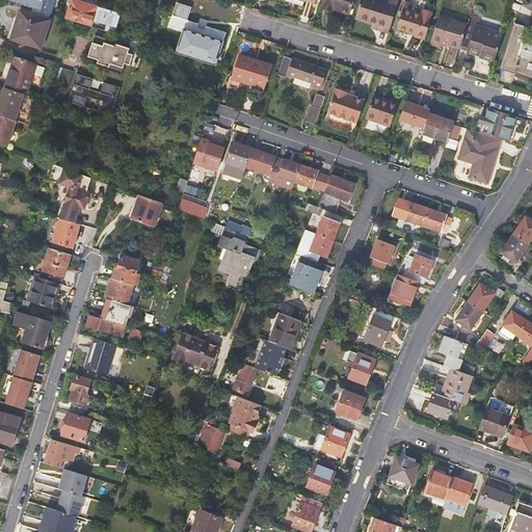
[(12,0),(31,6),(42,9),(45,0),(12,0)]
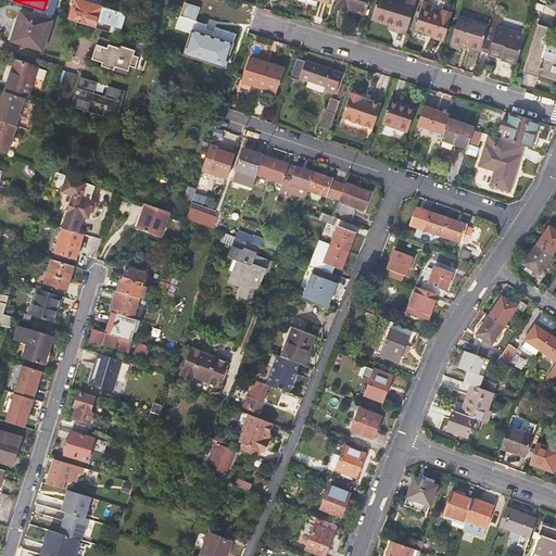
[(83,0),(74,0),(68,17),(75,20),(95,26),(97,20),(111,25),(109,30),(119,34),(125,13),(83,0)]
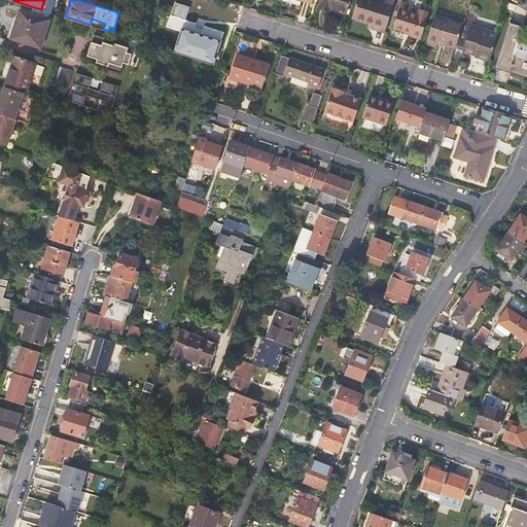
[(350,0),(319,0),(318,6),(319,6),(318,8),(328,11),(328,9),(346,14),(350,0)]
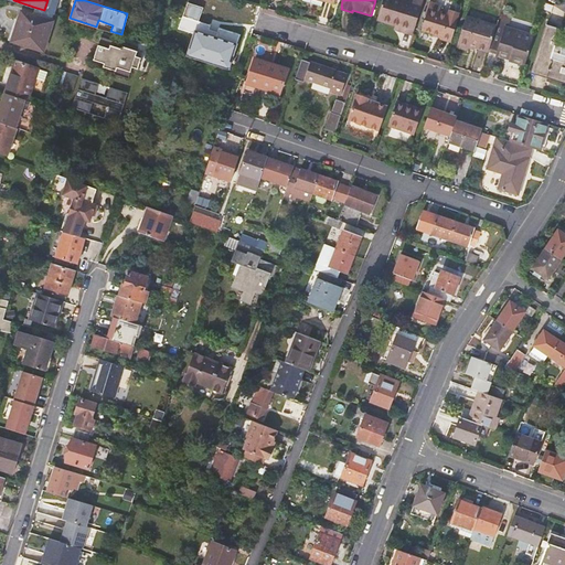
[(403,0),(382,0),(377,20),(395,25),(405,29),(403,33),(413,35),(422,6),(403,0)]
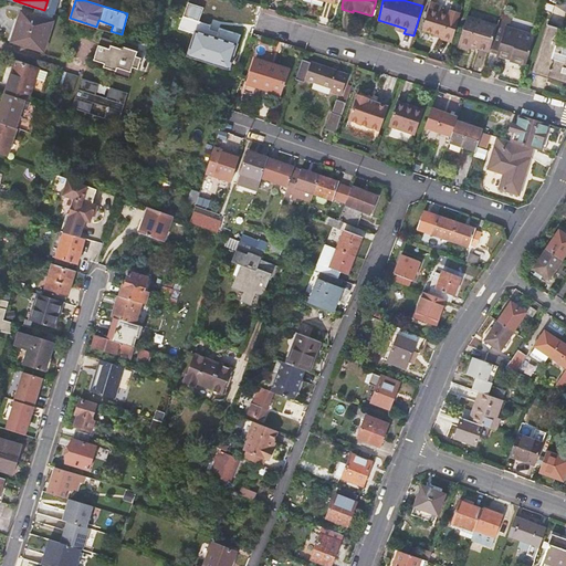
[(441,39),(451,42),(459,17),(449,13),(448,14),(440,12),(442,7),(430,3),(421,31),(441,37),(441,39)]
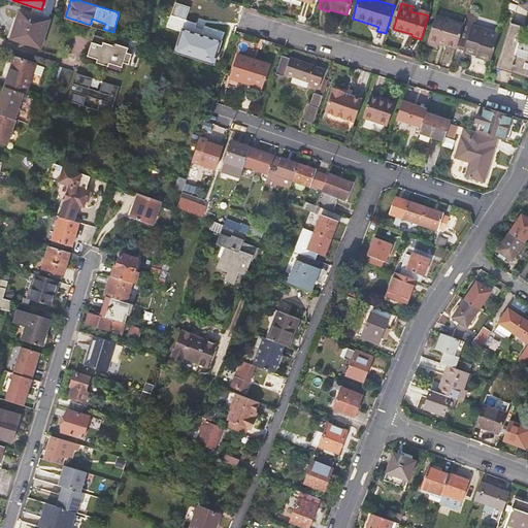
[(47,18),(48,11),(41,9),(31,6),(29,12),(19,8),(18,9),(9,36),(40,46),(48,18),(47,18)]
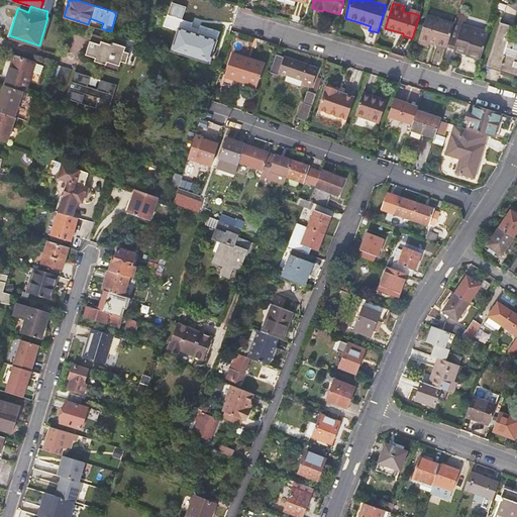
[(6,34),(9,35),(17,9),(14,8),(6,34)]
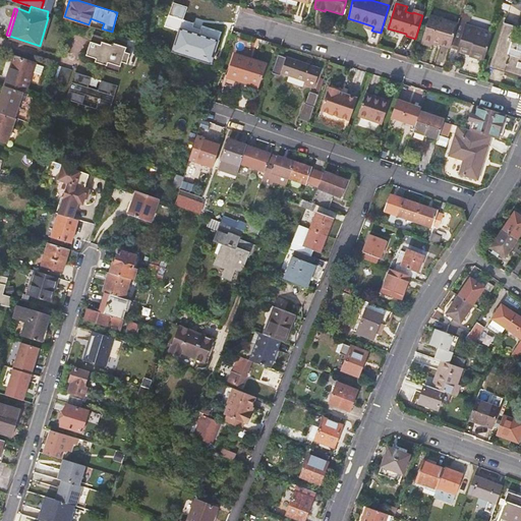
[(214,62),(223,29),(169,14),(166,25),(179,30),(174,52),(214,62)]
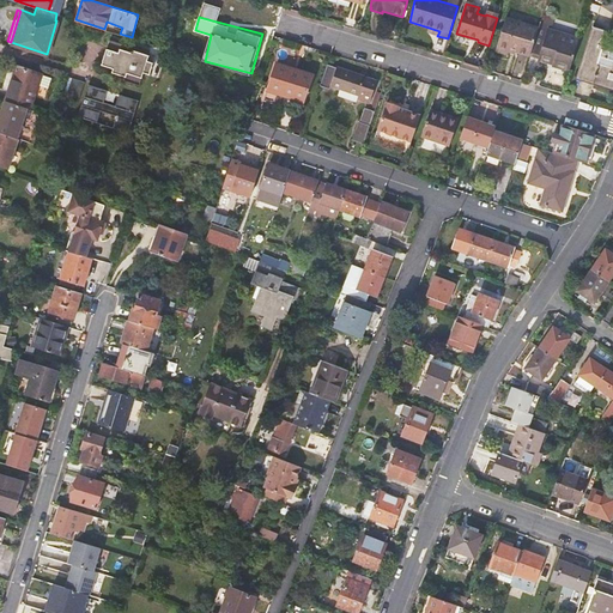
[(509,50),(529,56),(538,29),(504,19),(495,52),(508,55),(509,50)]
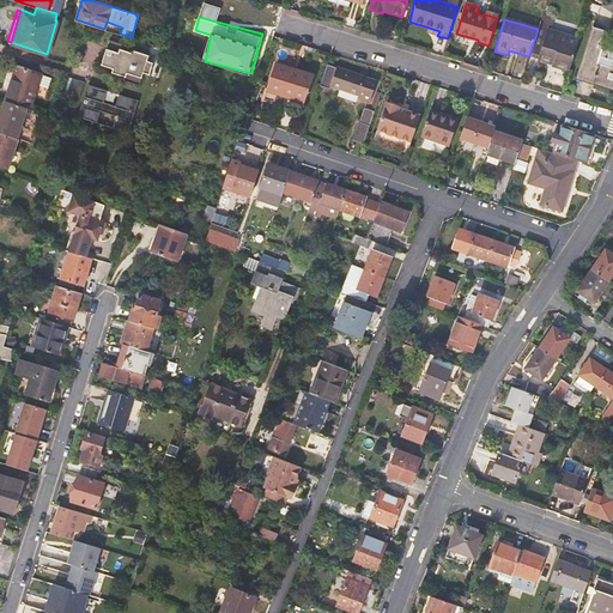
[(552,66),(569,71),(578,38),(547,29),(550,24),(540,22),(538,29),(529,56),(552,64),(552,66)]
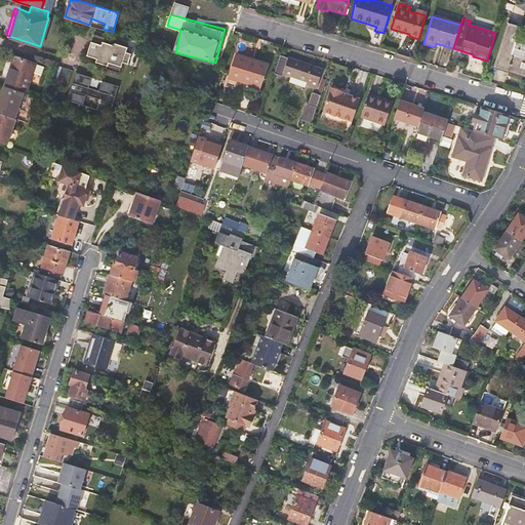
[(524,75),(524,28),(509,24),(494,66),(524,75)]
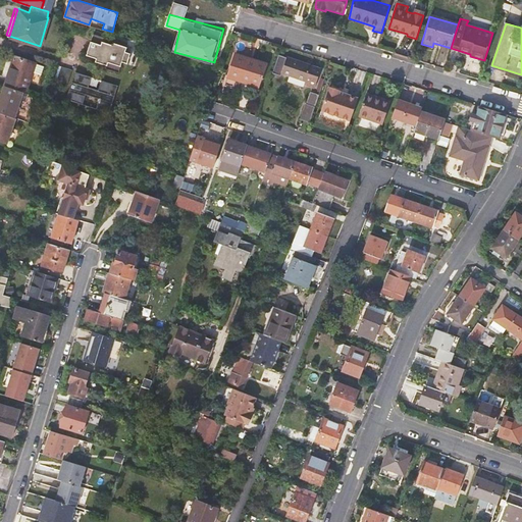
[(93,35),(86,56),(96,59),(95,62),(106,66),(105,69),(118,73),(121,63),(126,65),(131,54),(125,52),(127,46),(114,41),(113,44),(112,44),(111,46),(105,44),(106,39),(93,35)]
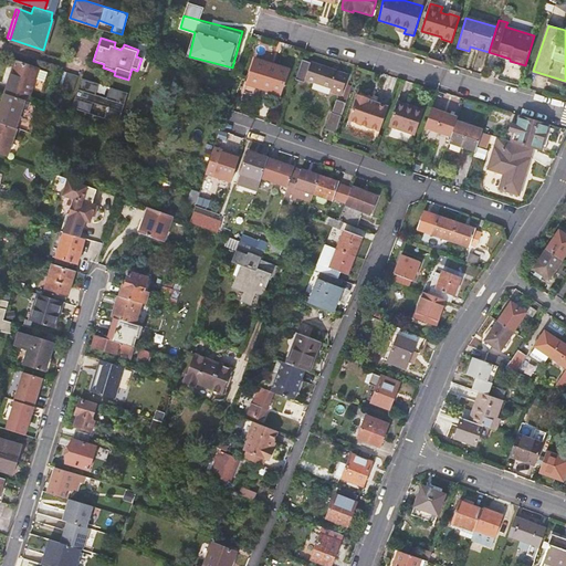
[(24,98),(28,100),(39,67),(16,60),(4,92),(24,98)]
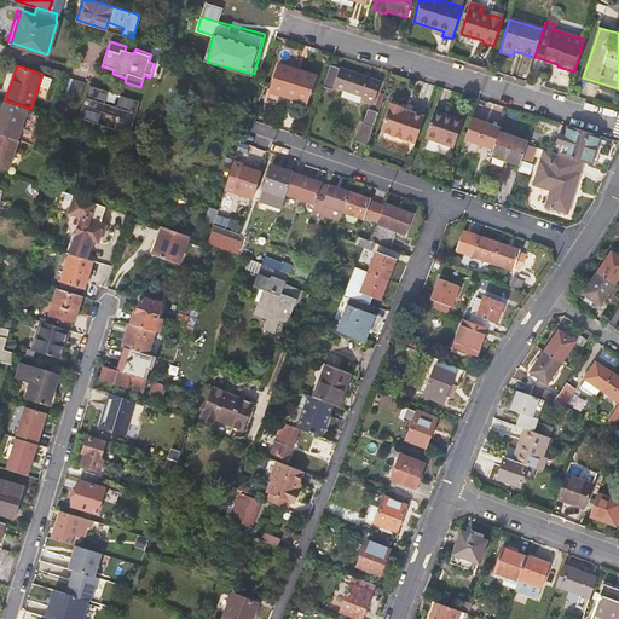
[(314,77),(278,67),(270,91),(306,102),(314,77)]
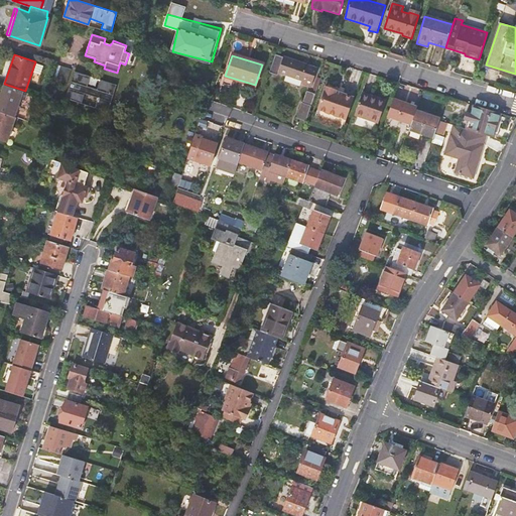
[(317,69),(275,55),(269,72),(277,75),(278,73),(302,80),(302,83),(311,86),(317,69)]
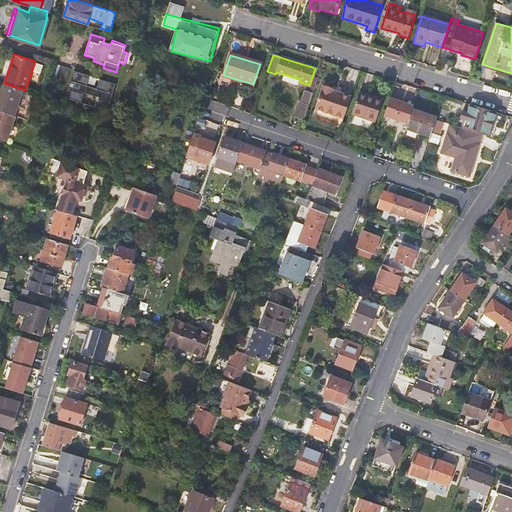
[(73,72),(65,93),(81,99),(84,91),(97,95),(95,103),(107,107),(114,85),(99,80),(96,87),(87,84),(89,77),(73,72)]
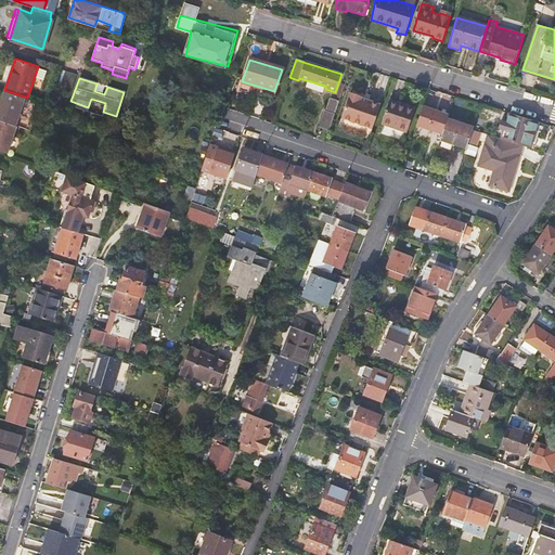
[(274,91),(242,81),(240,92),(254,97),(256,89),(273,94),(274,91)]
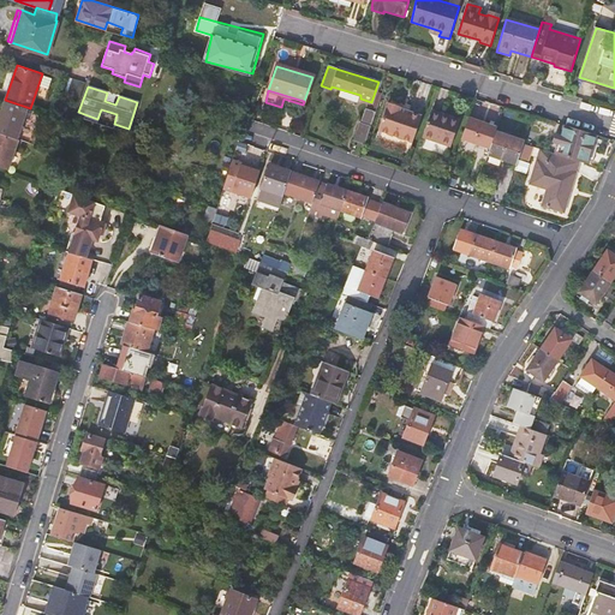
[(0,130),(16,137),(27,107),(5,100),(0,114),(0,130)]
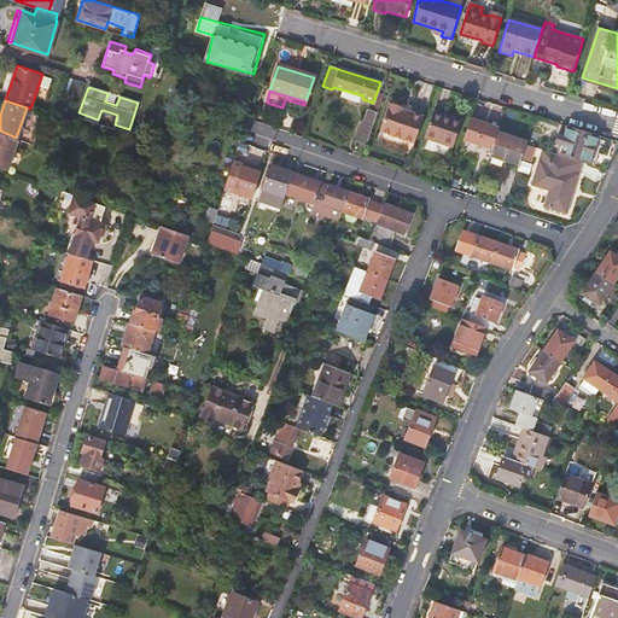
[(389,103),(380,132),(414,144),(423,117),(409,112),(408,115),(400,112),(402,108),(389,103)]
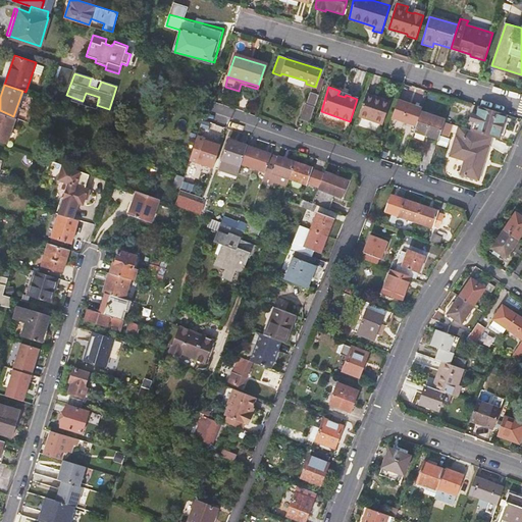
[(316,103),(320,93),(311,90),(308,101),(316,103)]
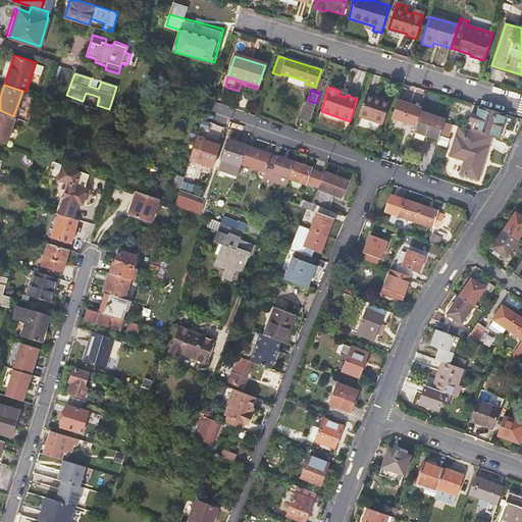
[(25,92),(22,91),(13,116),(14,117),(25,120),(29,111),(35,95),(25,92)]
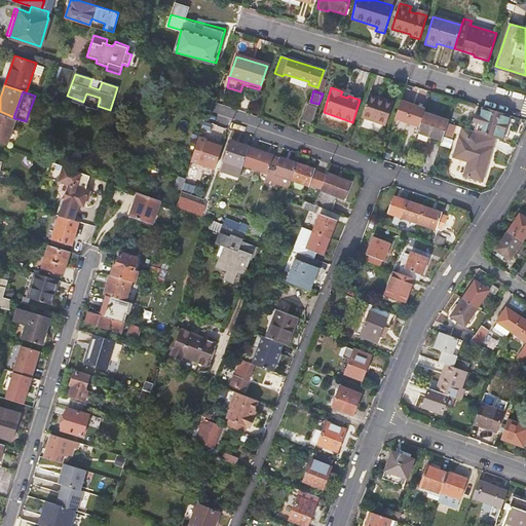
[(385,125),(392,103),(384,100),(383,102),(368,97),(361,117),(385,125)]
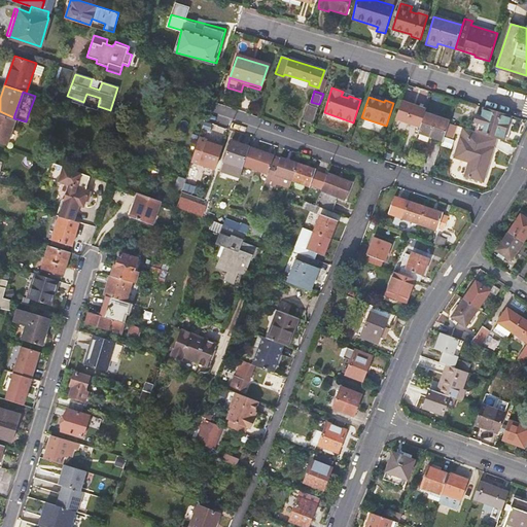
[(305,120),(312,124),(317,108),(310,106),(305,120)]
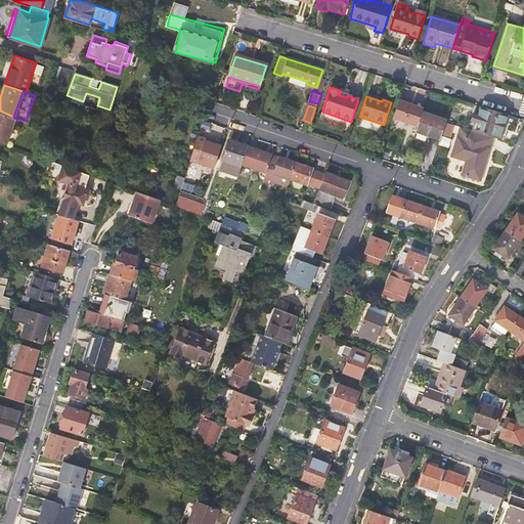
[(476,123),(474,132),(494,138),(499,139),(507,115),(481,107),(478,116),(472,114),(470,121),(476,123)]
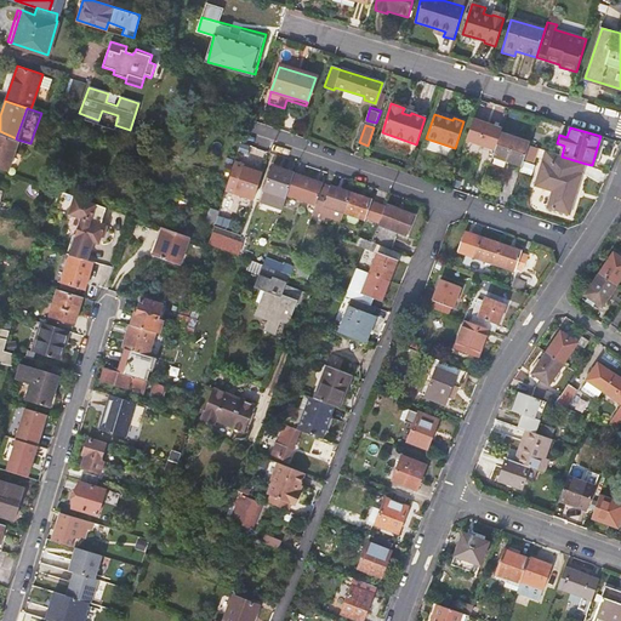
[(0,166),(7,170),(17,140),(0,132),(0,166)]
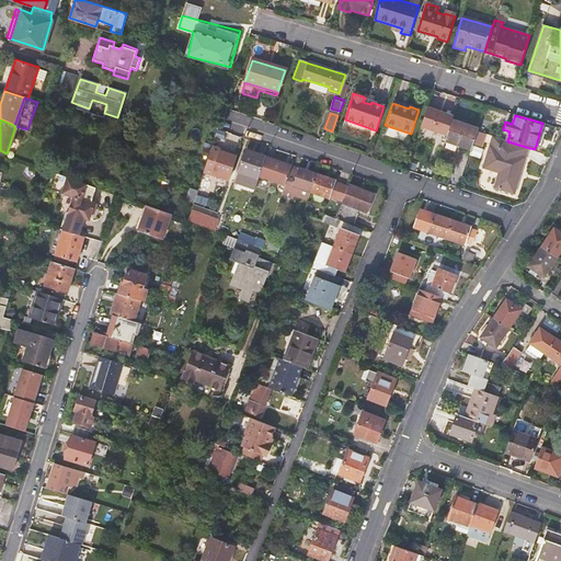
[(477,132),(478,129),(451,121),(442,147),(455,151),(457,146),(470,149),(477,132)]
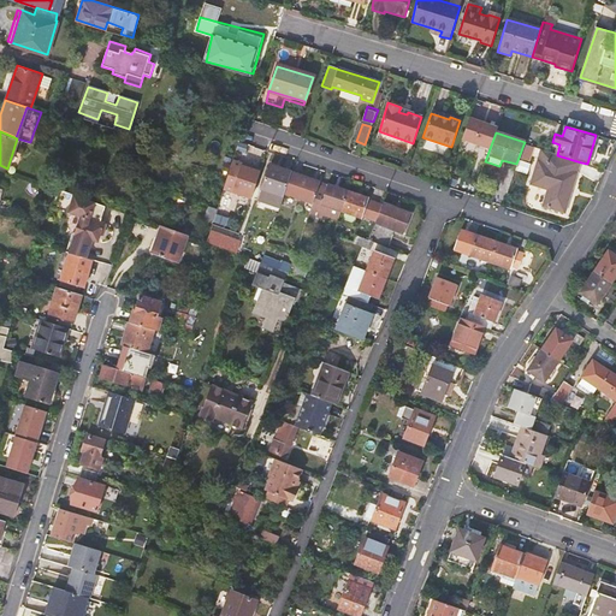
[(566,214),(581,163),(557,155),(540,149),(529,185),(548,190),(543,207),(566,214)]
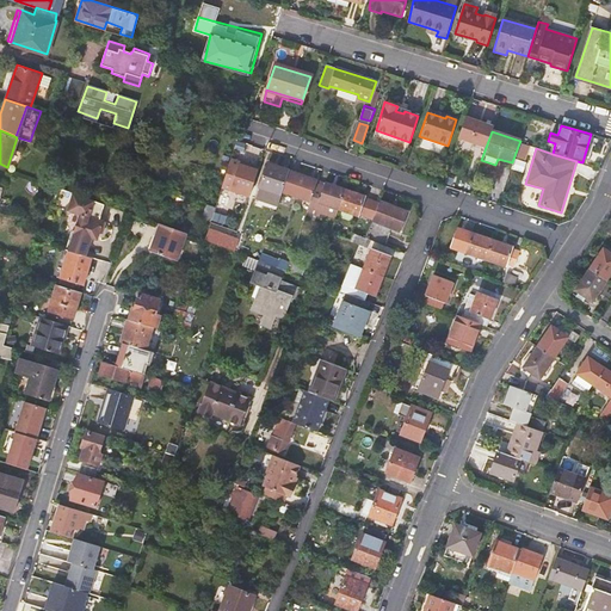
[(226,174),(222,187),(241,193),(239,201),(244,203),(250,186),(244,184),(250,166),(230,161),(226,174)]
